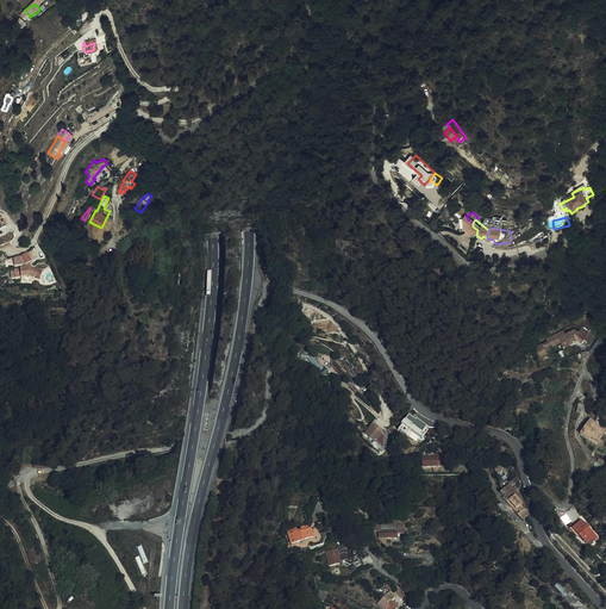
[(29,259),(26,253),(13,256),(14,263),(24,261),(24,263),(30,261),(29,259)]
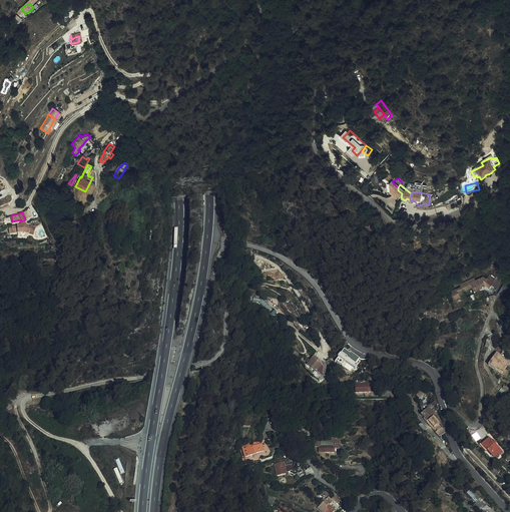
[(26,223),(11,224),(12,231),(22,230),(33,234),(35,226),(26,223)]
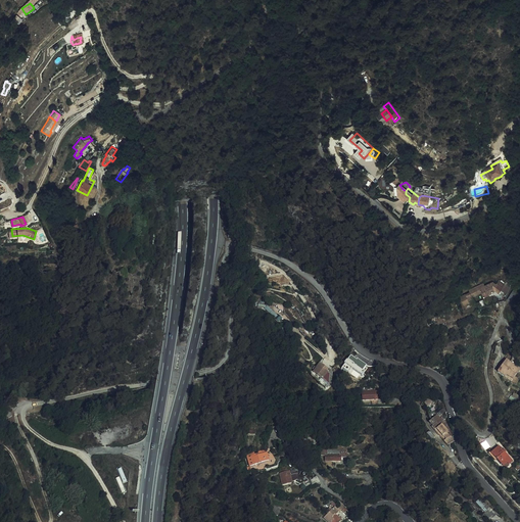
[(123,270),(113,272),(115,277),(119,276),(119,280),(125,278),(123,270)]
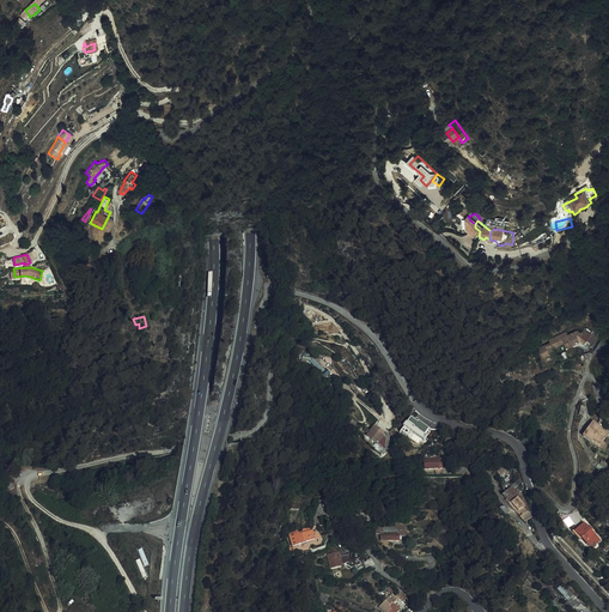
[(584,331),(586,327),(580,323),(579,327),(578,327),(577,327),(572,325),(562,329),(561,327),(544,335),(547,338),(535,344),(540,352),(546,349),(544,347),(549,344),(549,343),(560,338),(562,343),(568,340),(567,337),(571,335),(576,333),(580,337),(583,334),(584,331)]
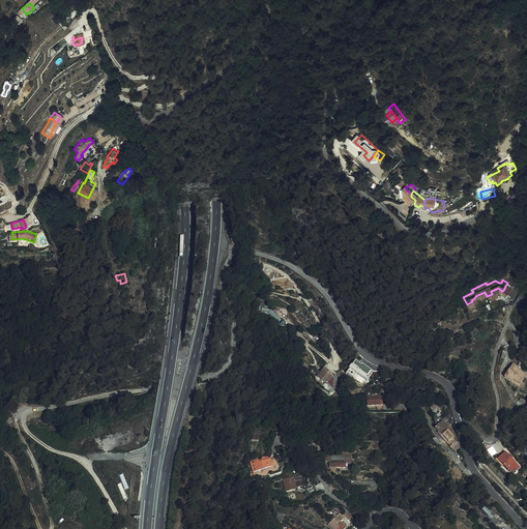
[(507,282),(507,283),(505,286),(504,289),(509,291),(514,285),(507,282)]
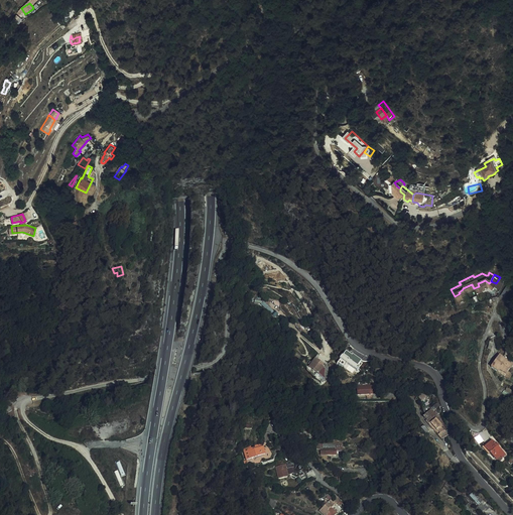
[(511,359),(498,349),(489,362),(502,371),(504,368),(505,368),(511,359)]
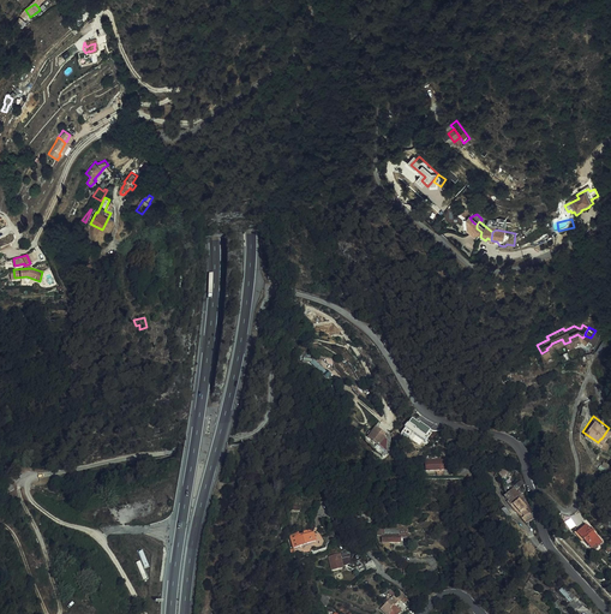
[(425,446),(435,430),(415,419),(406,435),(425,446)]
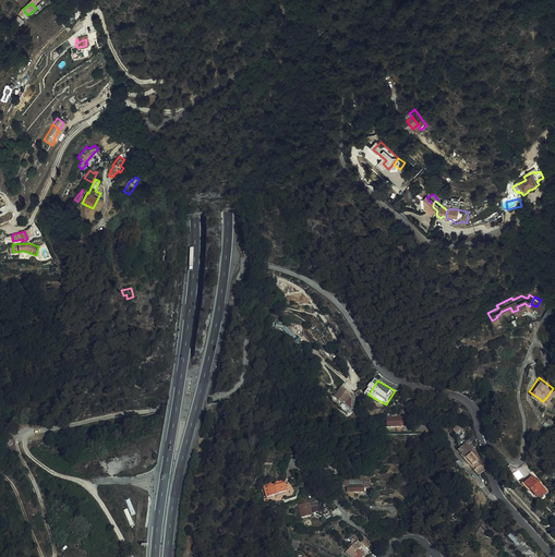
[(340,400),(346,403),(351,399),(351,397),(352,391),(342,385),(338,390),(336,389),(334,392),(336,394),(335,396),(340,400)]
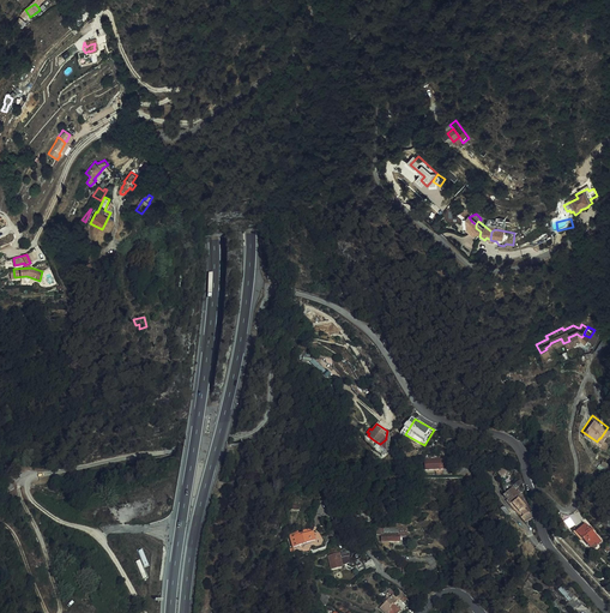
[(444,454),(424,451),(423,462),(432,463),(439,464),(442,464),(444,454)]
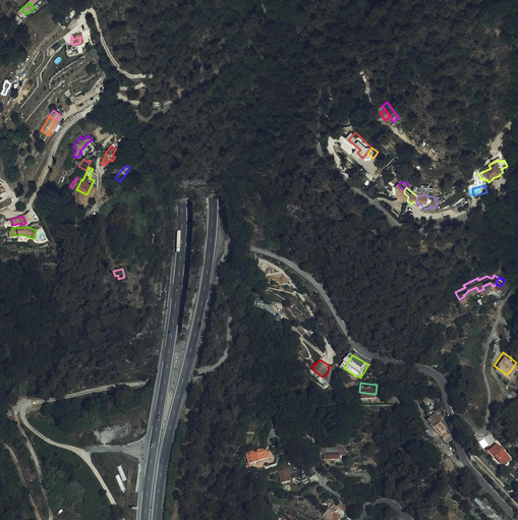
[(7,403),(0,406),(3,411),(10,409),(7,403)]
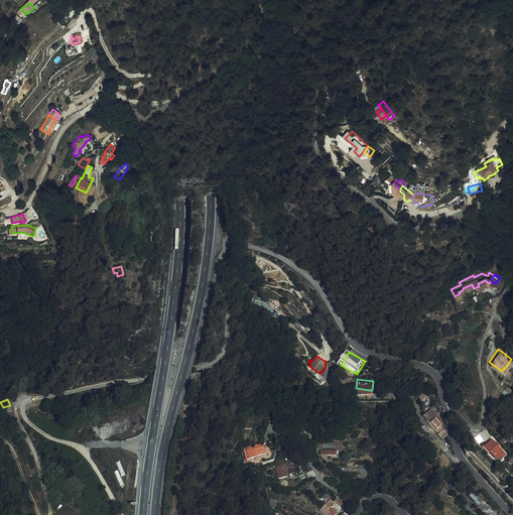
[(425,407),(419,412),(420,413),(423,416),(421,417),(425,422),(428,425),(429,424),(431,426),(434,424),(435,424),(436,424),(437,423),(436,422),(438,420),(439,420),(435,416),(433,413),(431,414),(426,408),(425,407)]
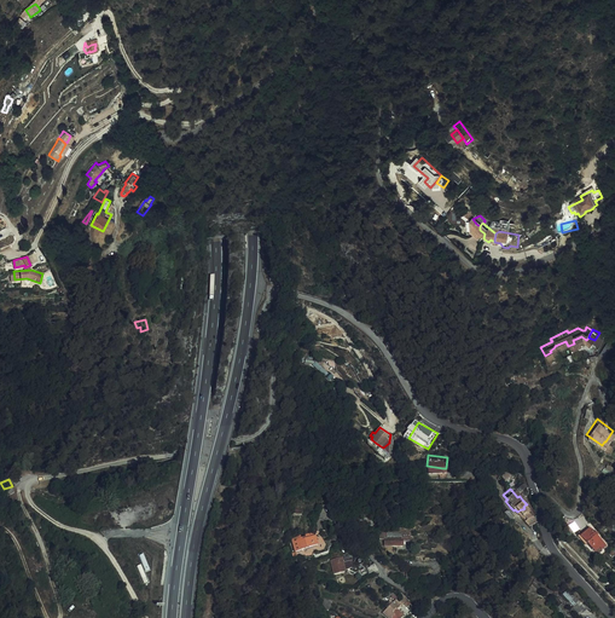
[(590,524),(589,523),(579,530),(593,547),(598,542),(599,544),(604,539),(596,530),(597,529),(595,526),(593,527),(590,524)]
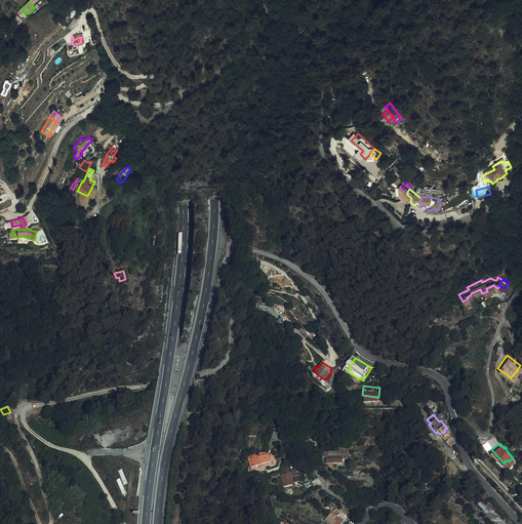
[(274,457),(279,453),(274,447),(269,451),(274,457)]
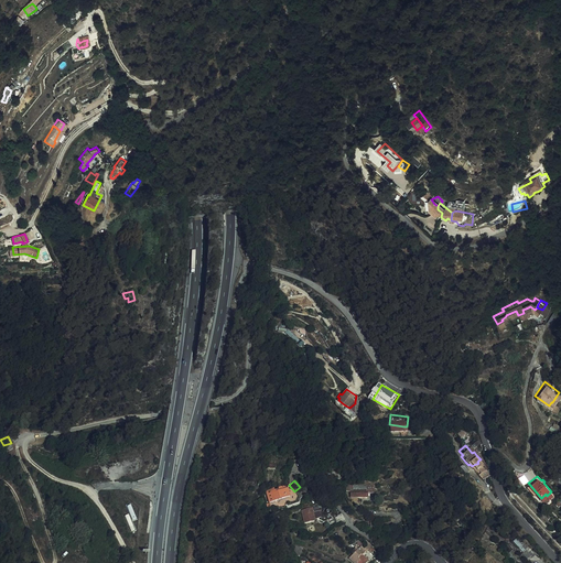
[(272,486),(265,487),(268,499),(277,497),(273,488),(272,486)]
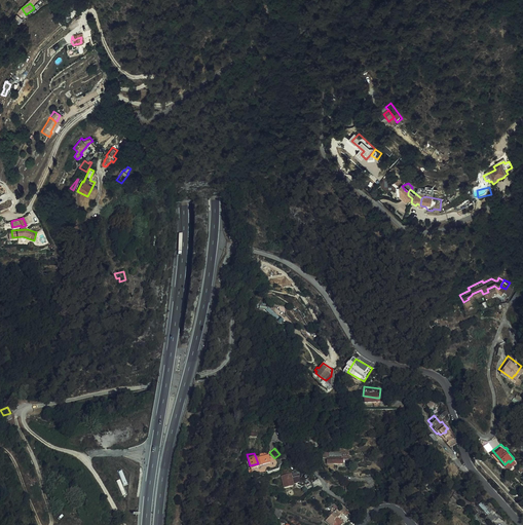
[(255,455),(258,463),(261,462),(269,461),(267,453),(263,454),(263,453),(255,455)]
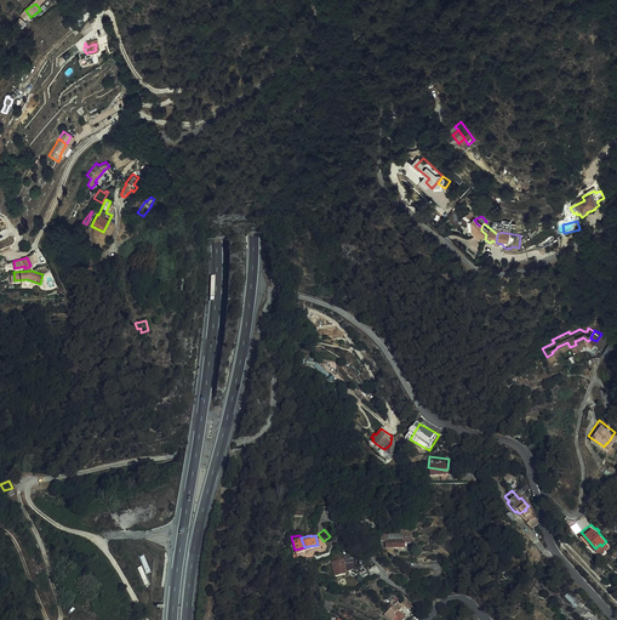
[(291,536),(289,540),(293,556),(307,552),(304,547),(295,550),(291,536)]
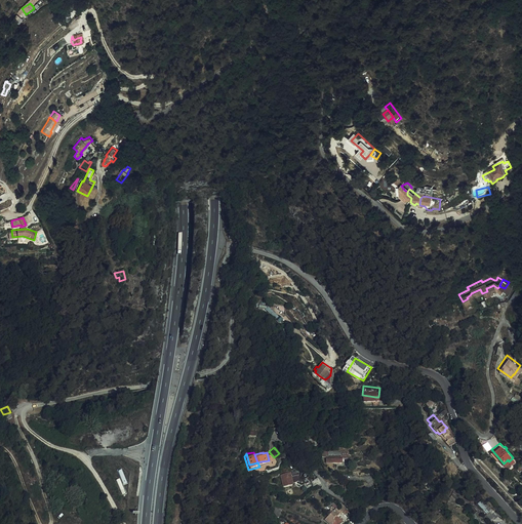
[(290,472),(280,473),(282,486),(292,485),(291,483),(296,482),(300,481),(299,477),(296,477),(291,477),(290,472)]
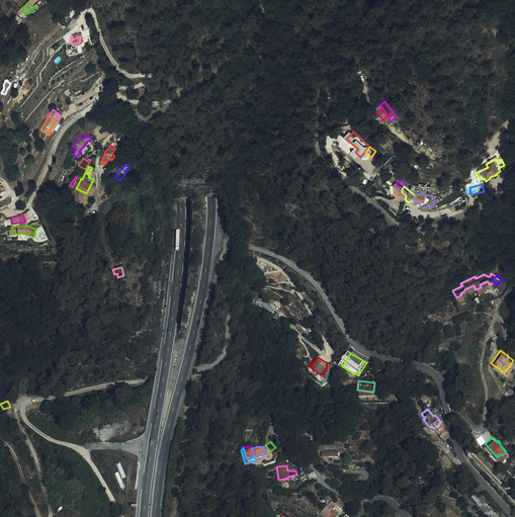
[(329,496),(328,495),(326,498),(327,500),(325,502),(326,502),(319,510),(320,511),(325,516),(327,516),(329,514),(333,510),(332,509),(337,504),(339,501),(334,496),(332,498),(329,496)]
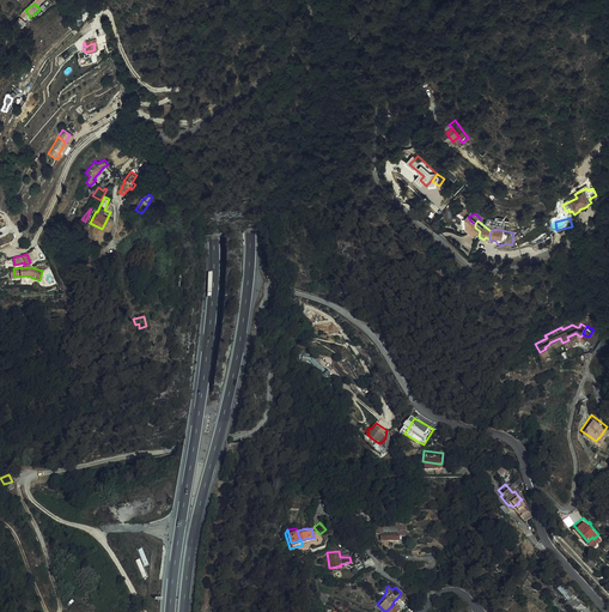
[(570,589),(566,593),(570,598),(576,605),(582,601),(573,592),(572,593),(571,592),(570,589)]
